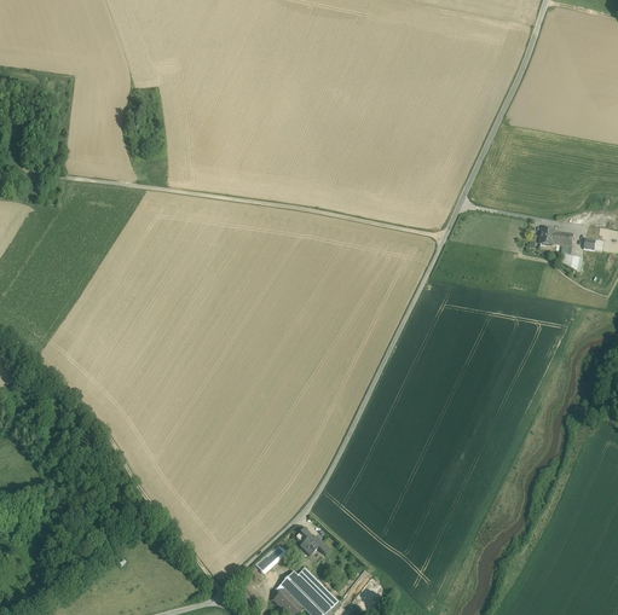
[(18,137),(21,123),(12,122),(11,128),(5,127),(4,134),(18,137)]
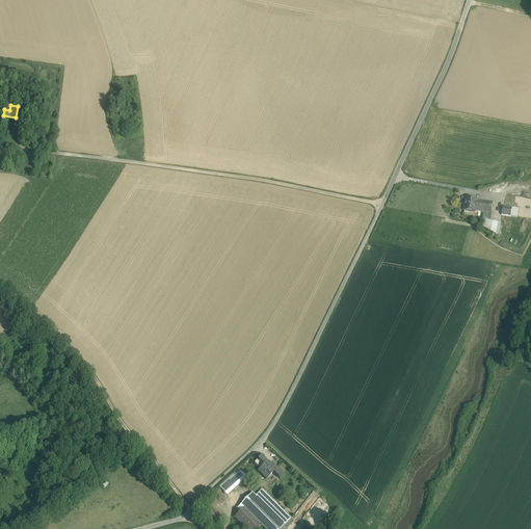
[(481,209),(482,199),(476,197),(476,196),(465,194),(463,207),(475,209),(475,208),(477,209),(481,209)]
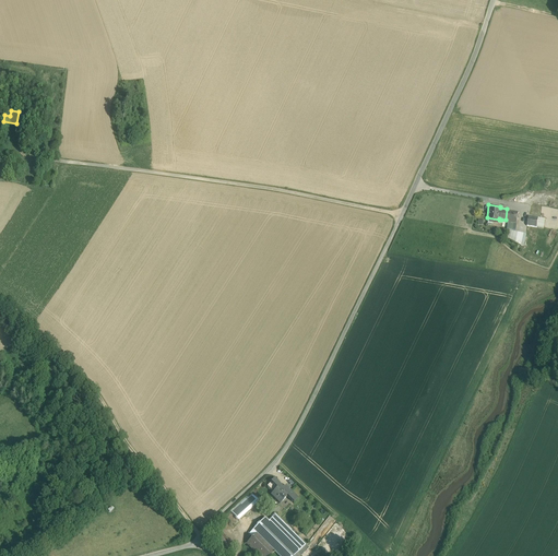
[(518,210),(507,209),(506,220),(512,221),(515,222),(518,210)]
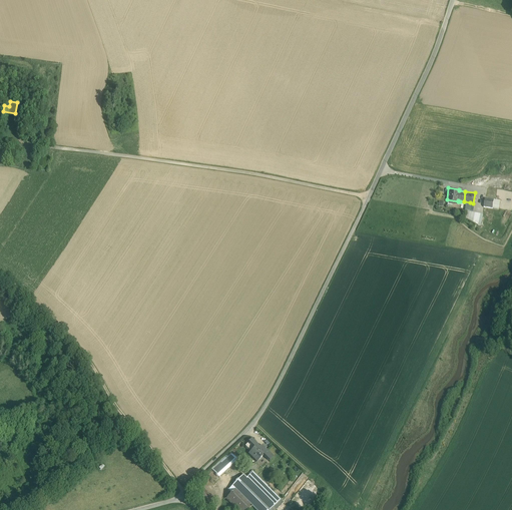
[(493,197),(484,196),(483,204),(492,206),(493,197)]
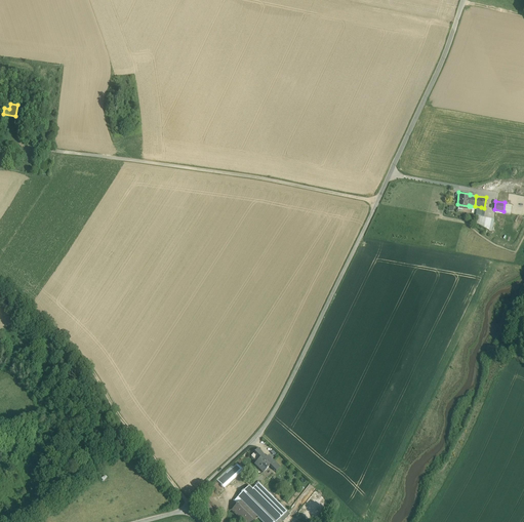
[(493,217),(477,214),(476,222),(490,228),(493,217)]
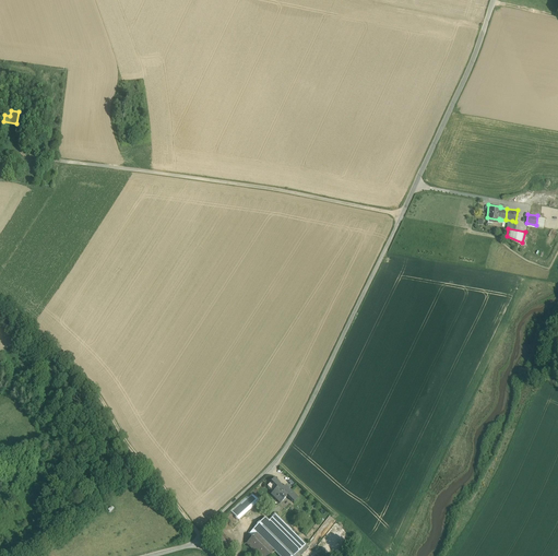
[(284,487),(274,476),(266,483),(272,489),(270,492),(279,500),(286,494),(293,500),(297,496),(287,485),(284,487)]
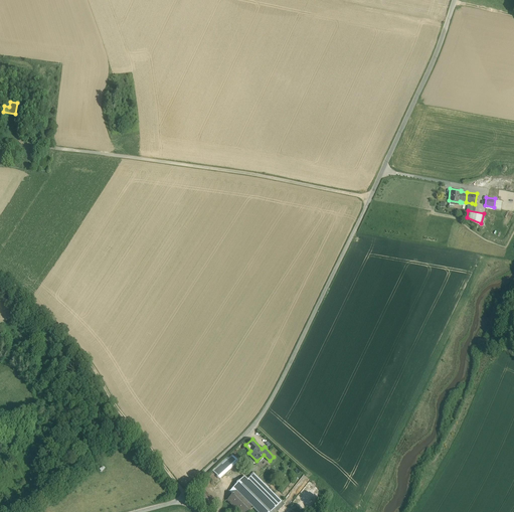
[(238,459),(231,453),(228,456),(233,462),(235,463),(238,459)]
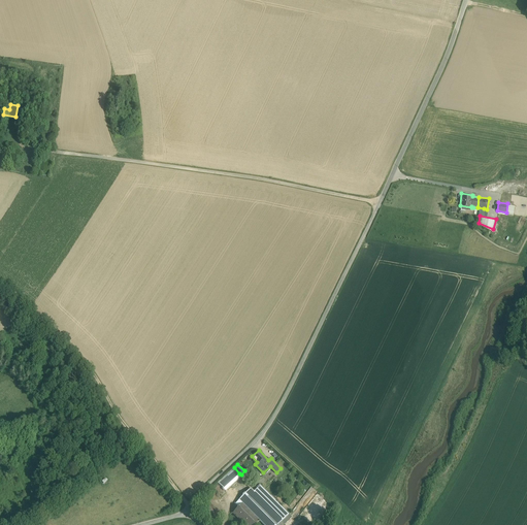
[(233,466),(218,481),(224,488),(239,473),(234,467),(233,466)]
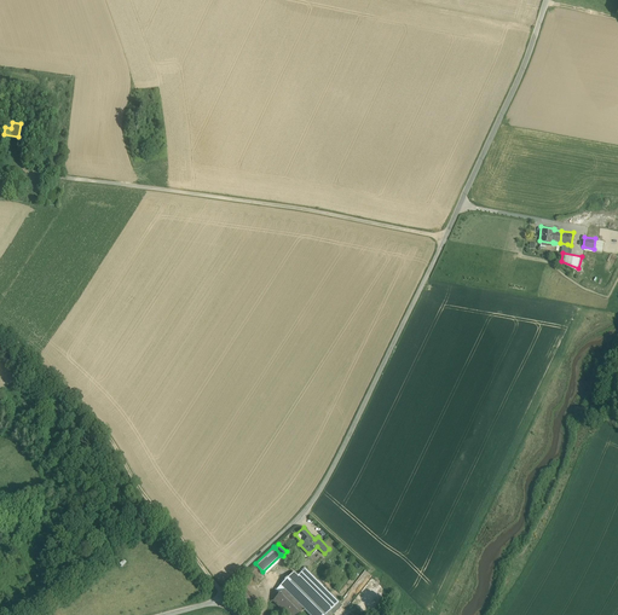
[(338,601),(304,566),(296,574),(330,608),(338,601)]
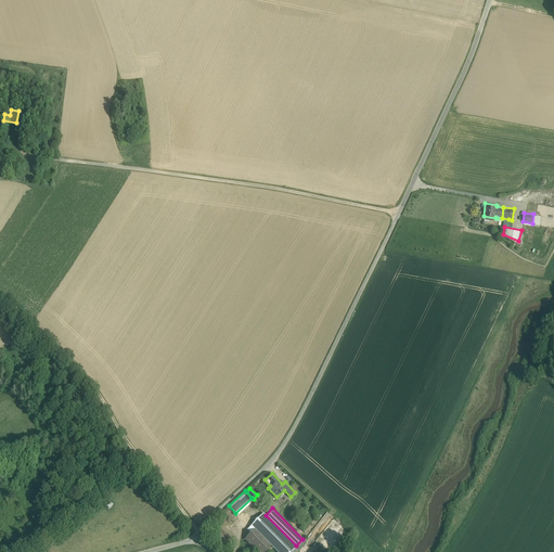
[(246,526),(250,530),(244,537),(258,551),(265,551),(273,544),(280,551),(288,551),(296,546),(266,515),(262,511),(256,517),(246,526)]
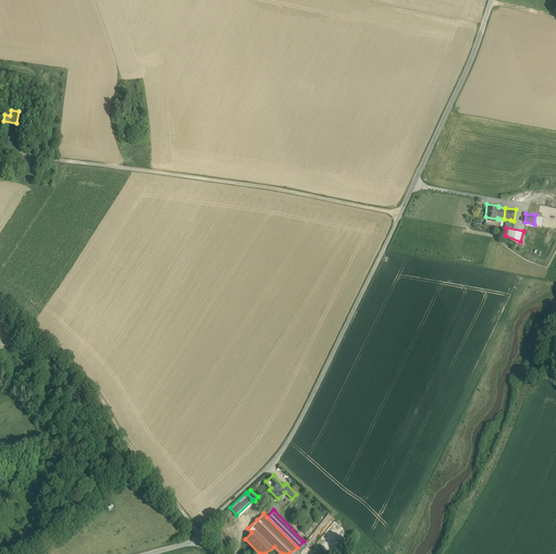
[(233,542),(218,526),(210,532),(224,550),(233,542)]
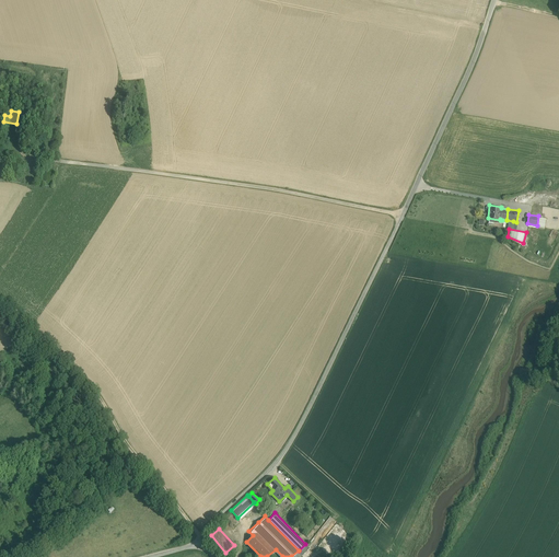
[(225,553),(211,535),(209,537),(223,554),(225,553)]
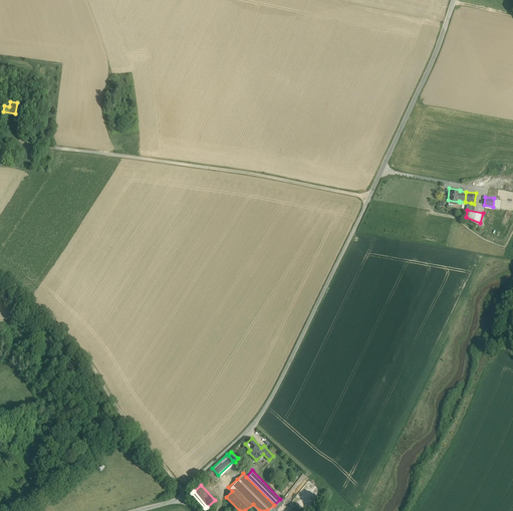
[(274,505),(267,510),(273,510),(283,501),(280,499),(274,505)]
